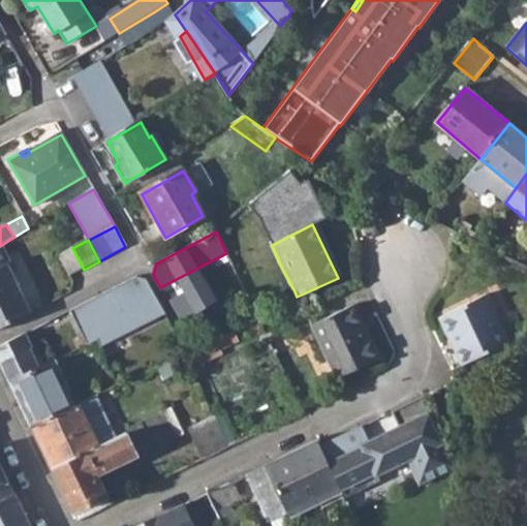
[(0,288),(13,281),(4,265),(8,263),(0,246),(0,288)]
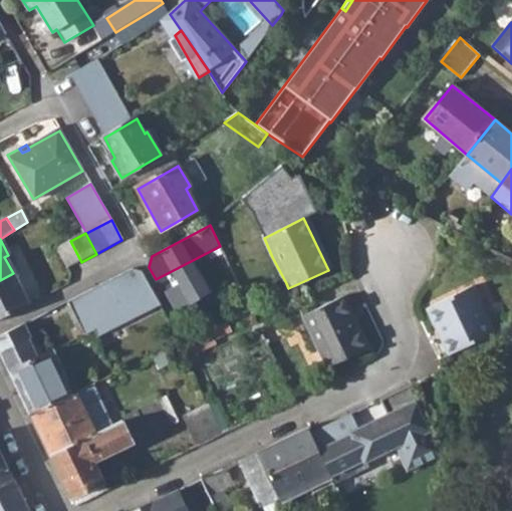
[(55,249),(66,269),(81,262),(70,241),(55,249)]
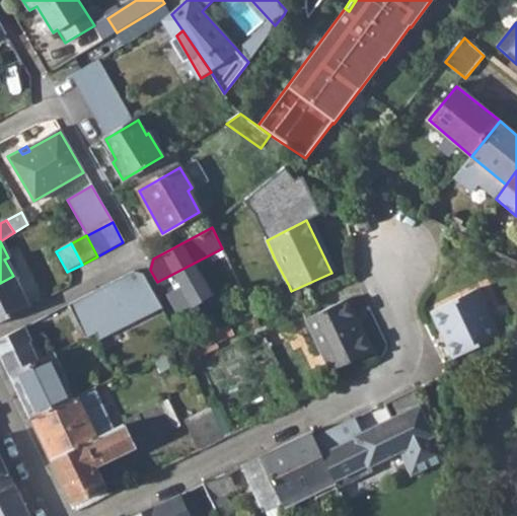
[(275,292),(289,286),(275,260),(262,266),(275,292)]
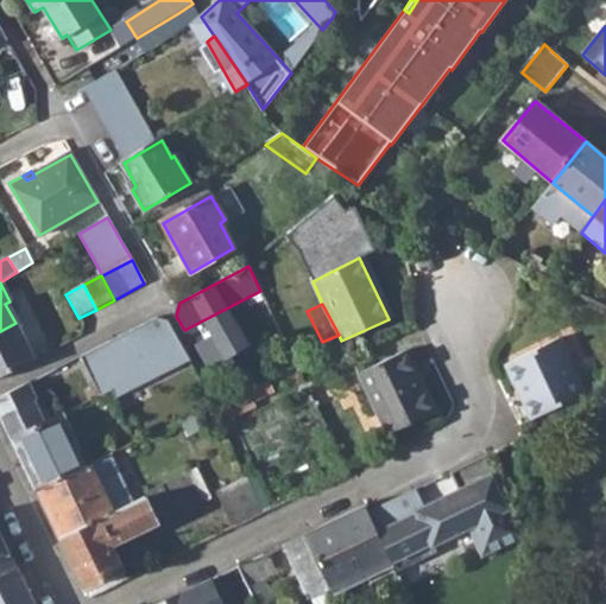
[(106,401),(189,357),(164,312),(82,355),(106,401)]
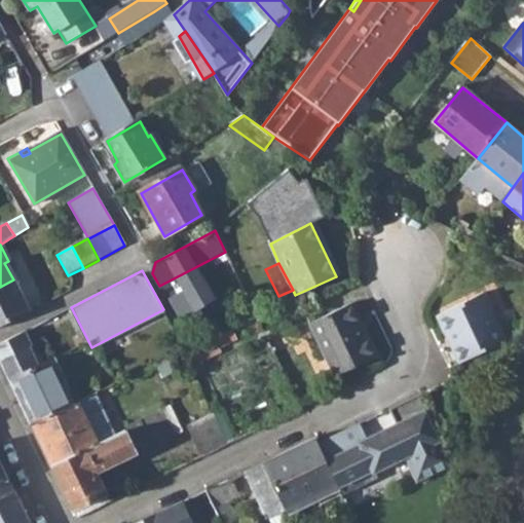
[(13,279),(0,287),(0,326),(23,315),(30,311),(13,279)]
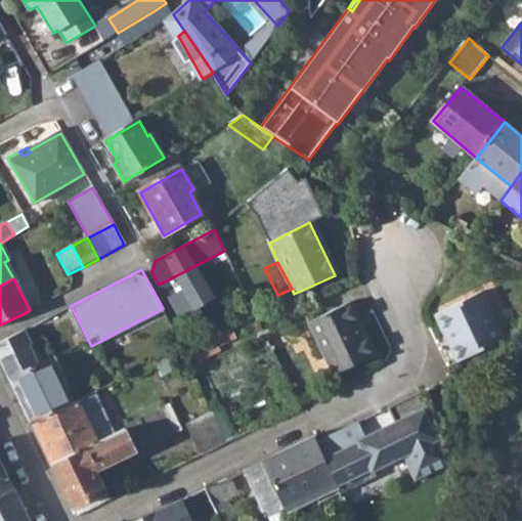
[(439,312),(463,360),(508,338),(486,292),(439,312)]
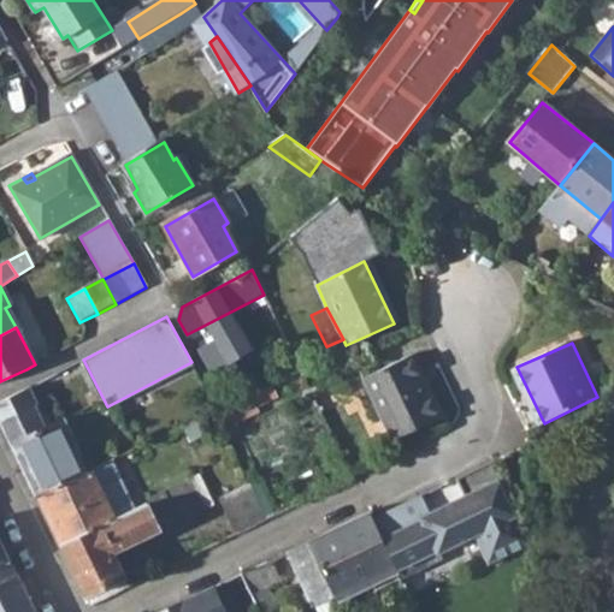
[(362,379),(391,441),(440,419),(409,357),(362,379)]
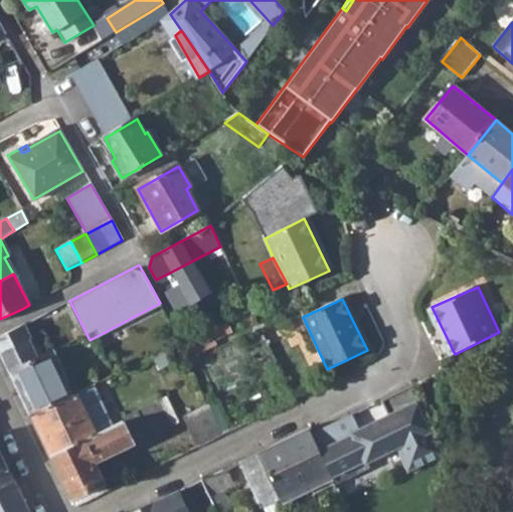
[(0,352),(30,416),(70,397),(60,377),(63,376),(52,352),(39,358),(29,339),(0,352)]
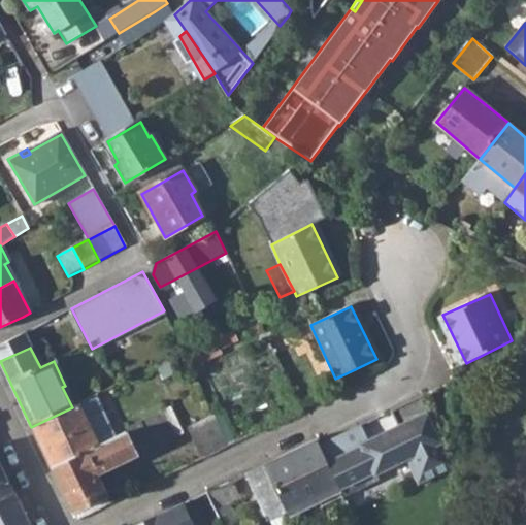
[(155,368),(160,381),(183,369),(177,357),(155,368)]
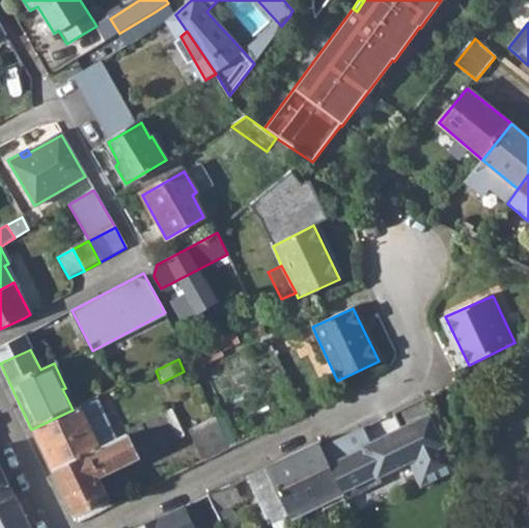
[(354,433),(323,447),(342,490),(346,500),(380,483),(377,476),(409,461),(420,484),(427,481),(428,484),(449,474),(447,471),(454,469),(421,399),(393,414),(400,429),(395,433),(397,437),(387,442),(385,437),(371,444),(362,448),(354,433)]
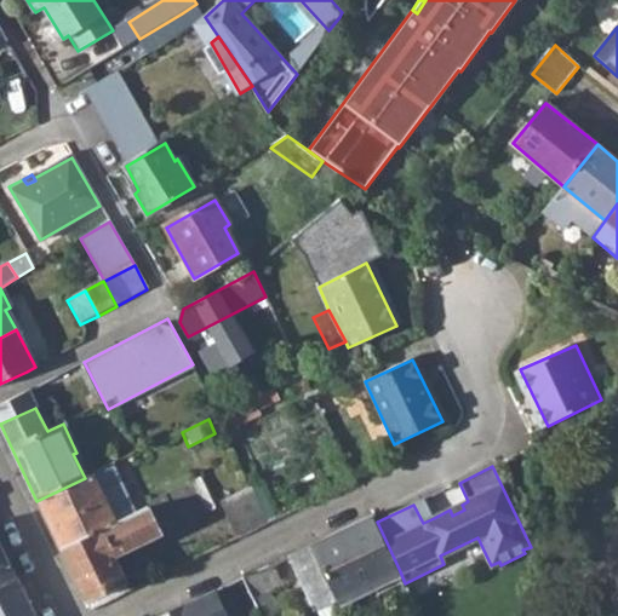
[(85,478),(36,501),(61,551),(116,523),(92,475),(85,478)]
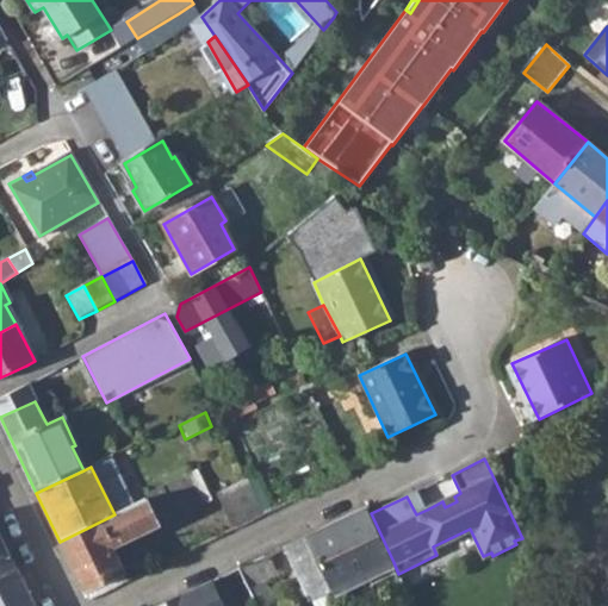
[(148,497),(161,524),(211,501),(198,473),(148,497)]
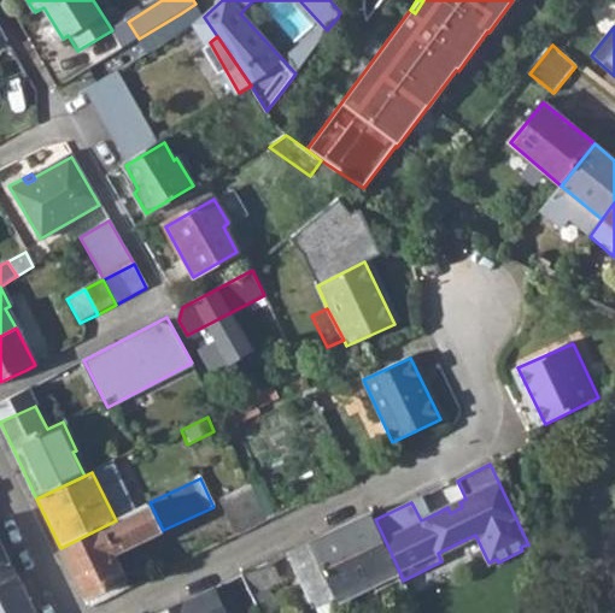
[(458,483),(425,496),(429,510),(463,496),(458,483)]
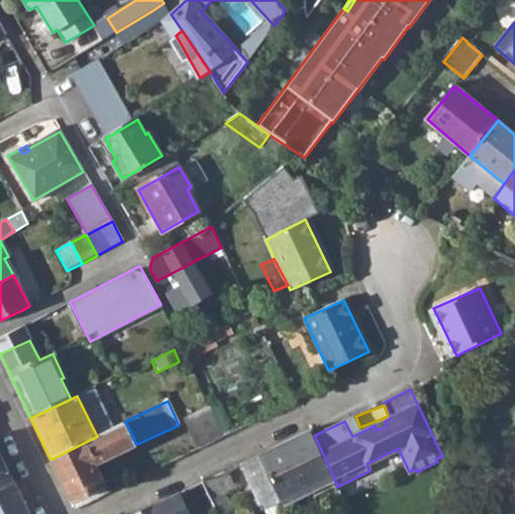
[(185,419),(199,448),(222,437),(208,408),(185,419)]
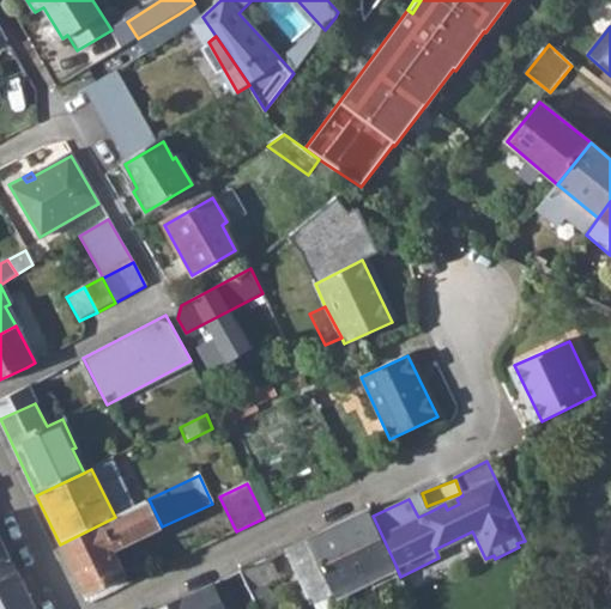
[(419,494),(409,499),(418,517),(429,512),(419,494)]
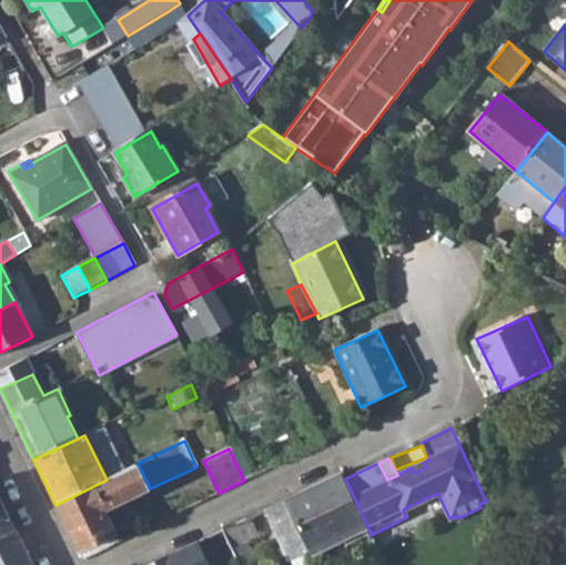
[(423,463),(412,467),(414,473),(425,467),(423,463)]
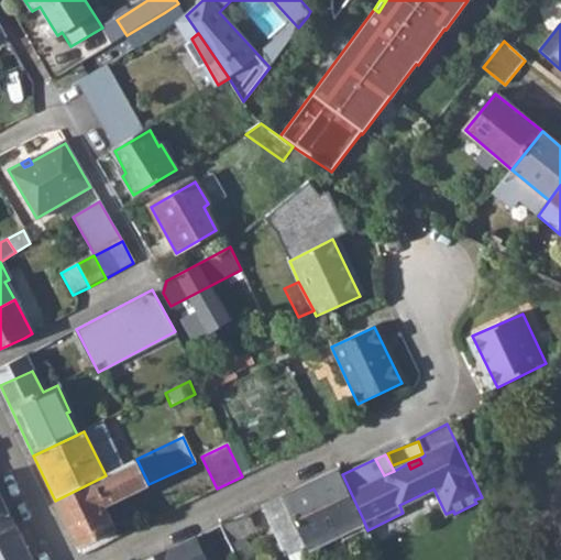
[(106,475),(55,501),(78,547),(116,528),(107,511),(101,513),(98,503),(111,497),(113,502),(145,486),(134,462),(106,475)]
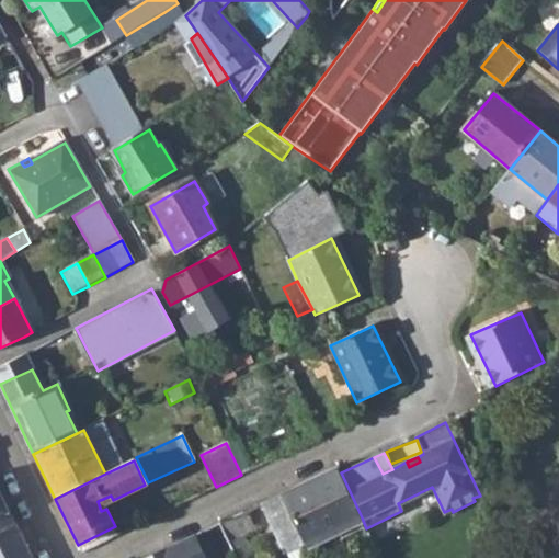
[(284,494),(307,543),(362,517),(341,473),(337,468),(284,494)]
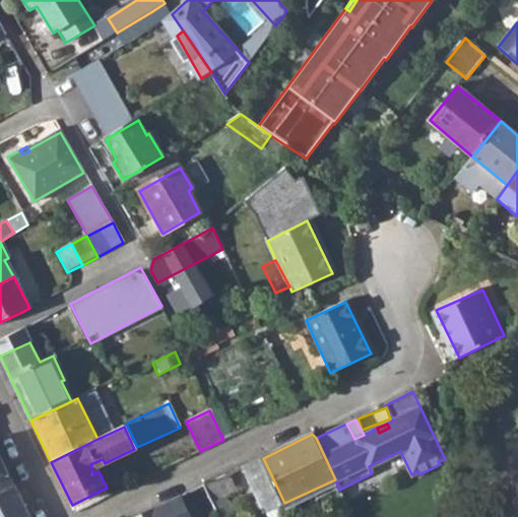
[(242,468),(267,516),(281,516),(278,506),(284,503),(263,458),(242,468)]
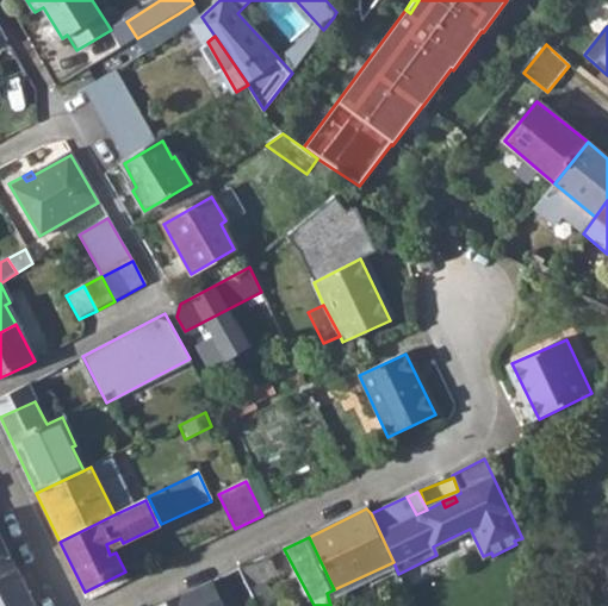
[(0,576),(14,570),(0,539),(0,576)]
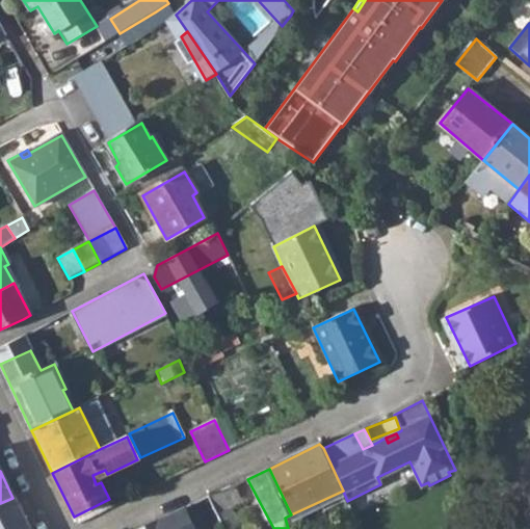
[(210,497),(226,528),(240,528),(232,511),(243,505),(234,485),(210,497)]
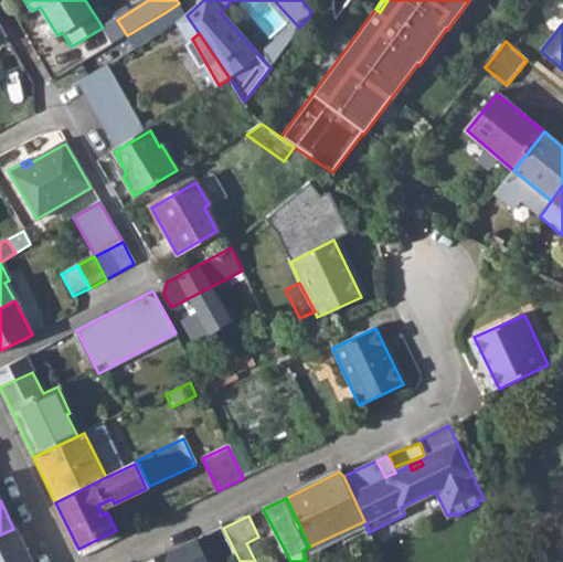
[(240,561),(223,528),(209,534),(222,561),(240,561)]
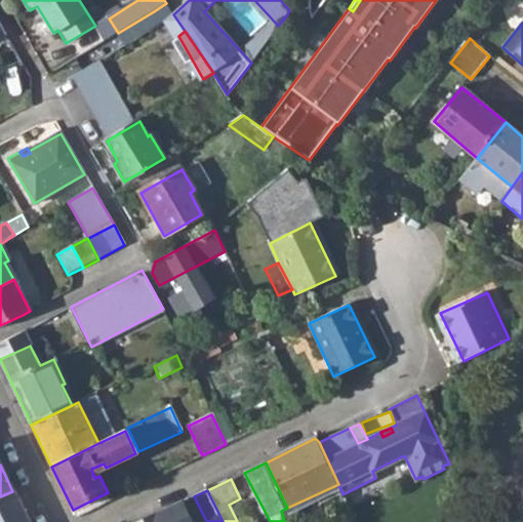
[(27,521),(12,491),(0,496),(0,521),(27,521)]
